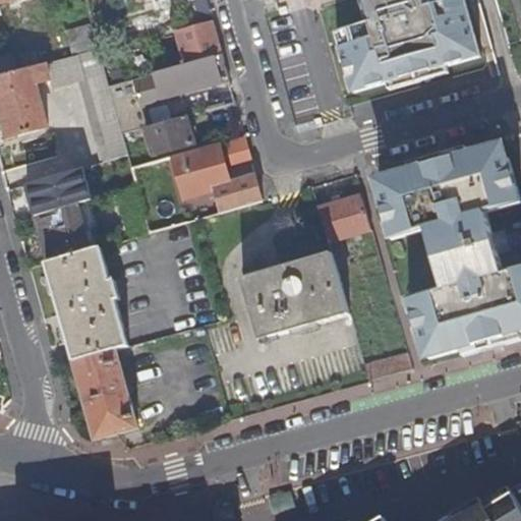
[(84,0),(88,9),(91,20),(111,15),(106,0),(84,0)]
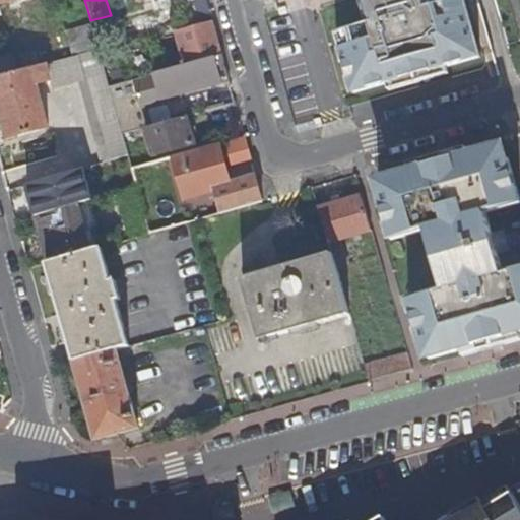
[(362,0),(369,24),(366,31),(360,27),(342,33),(347,48),(339,50),(352,94),(386,84),(410,78),(446,68),(478,59),(462,0),(458,0),(429,8),(426,0),(362,0)]
